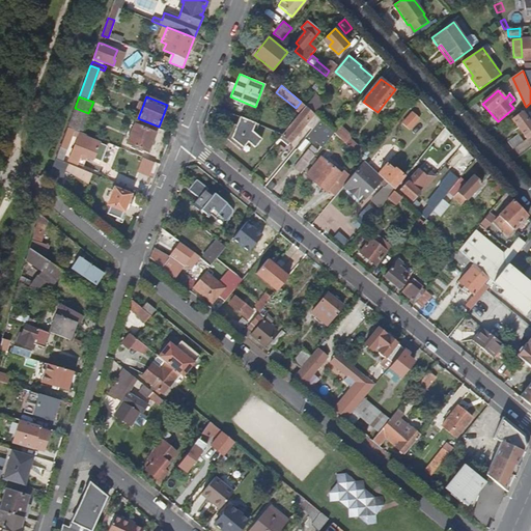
[(318,107),(311,101),(306,107),(313,113),(318,107)]
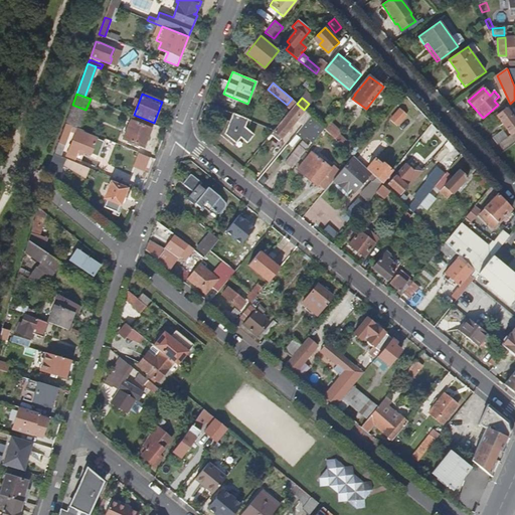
[(458,114),(466,107),(462,101),(453,108),(458,114)]
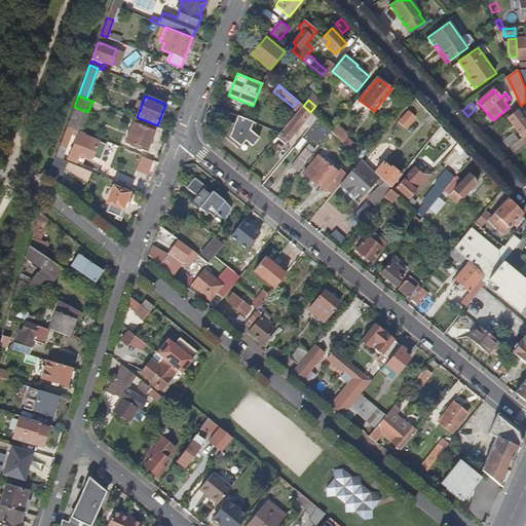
[(310,112),(303,106),(280,134),(290,142),(304,123),(310,128),(318,119),(310,112)]
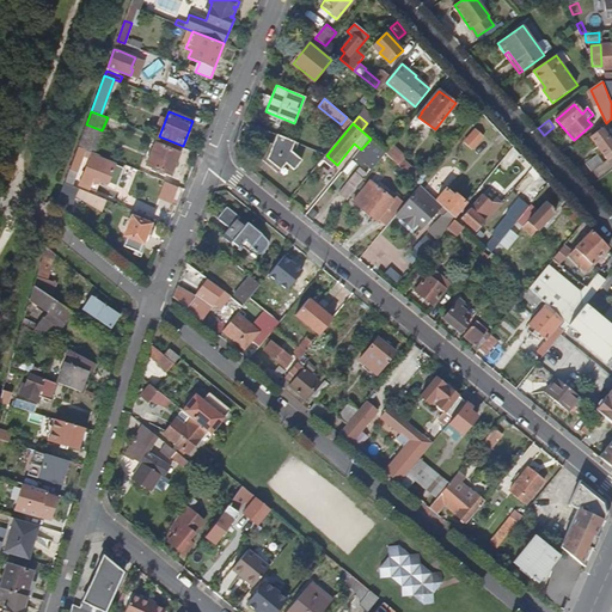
[(611,142),(603,129),(592,138),(609,160),(611,157),(611,142)]
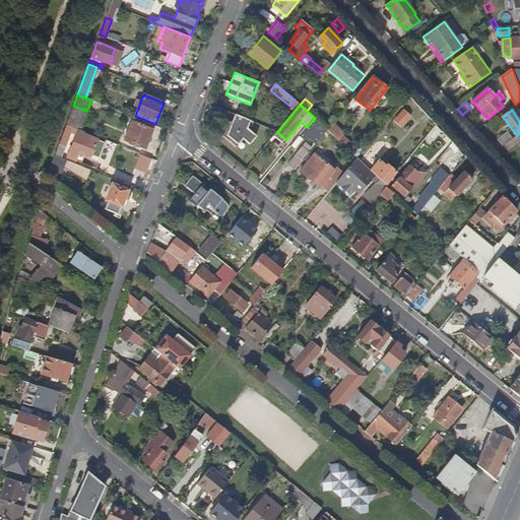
[(401,127),(410,117),(404,111),(394,121),(401,127)]
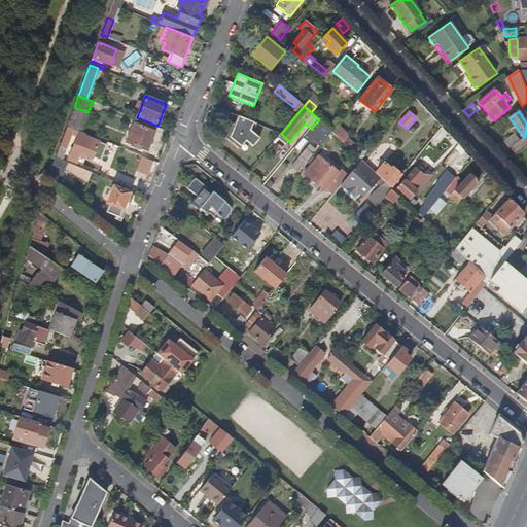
[(250,130),(253,121),(239,115),(235,124),(232,123),(225,137),(239,149),(246,141),(252,146),(259,138),(250,130)]
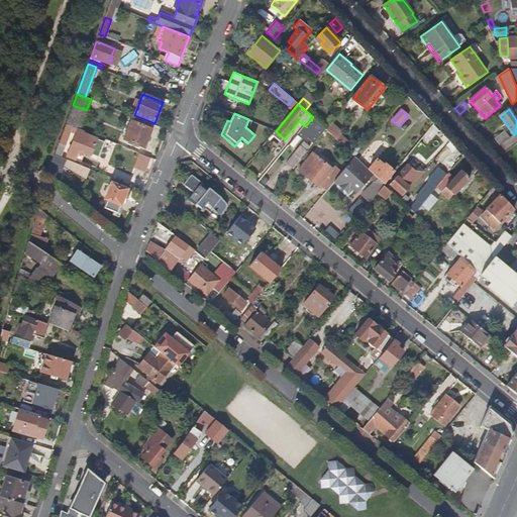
[(315,142),(326,129),(313,117),(305,126),(301,131),(315,142)]
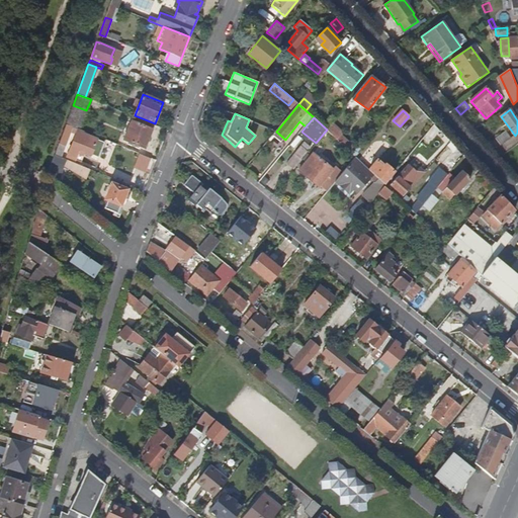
[(145,148),(152,130),(132,121),(124,140),(145,148)]
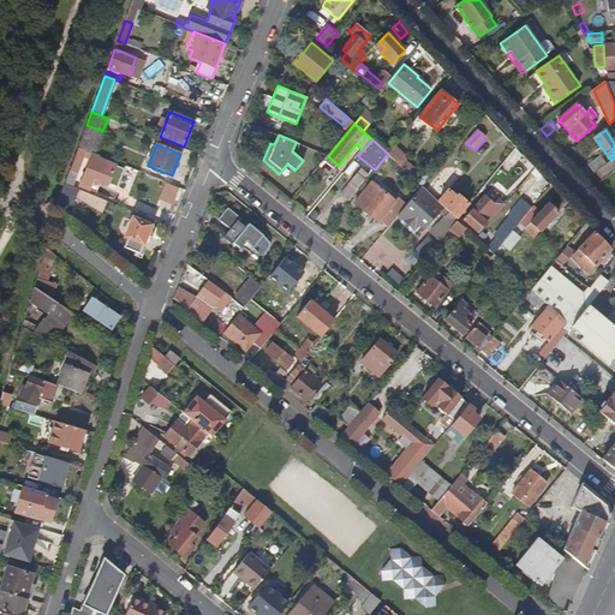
[(78,173),(87,150),(78,148),(70,169),(78,173)]
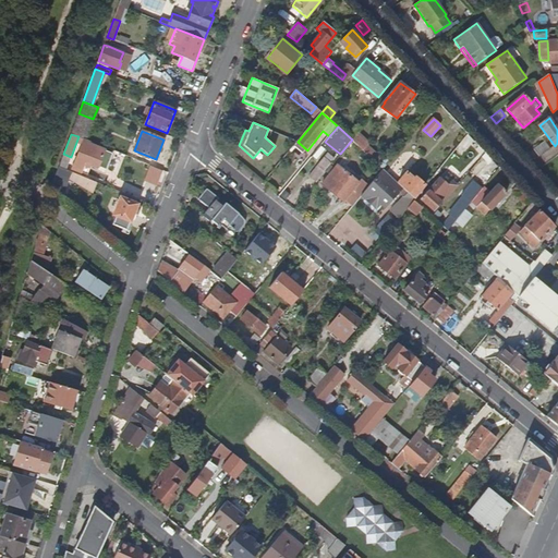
[(550,148),(545,142),(534,149),(540,157),(550,148)]
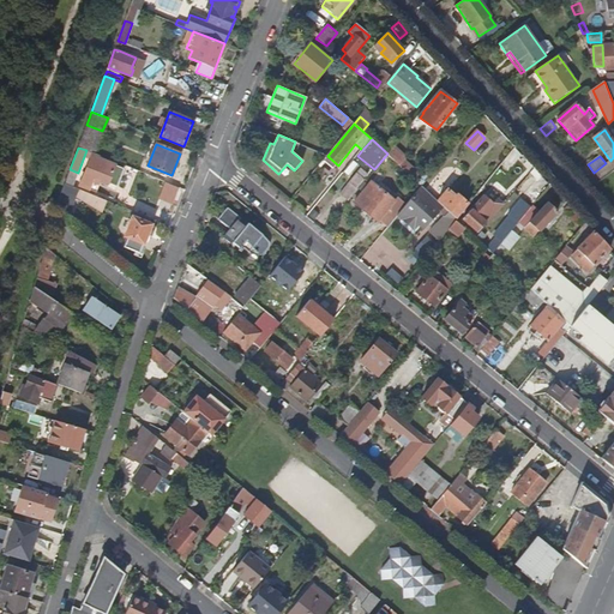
[(109,184),(113,172),(102,168),(100,166),(89,162),(80,185),(90,190),(95,178),(109,184)]
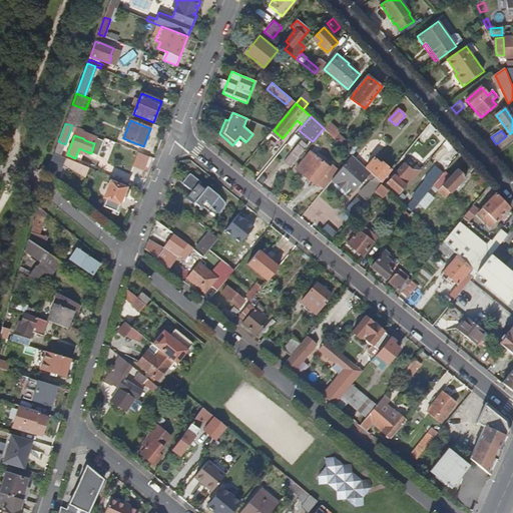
[(299,157),(309,146),(303,141),(293,153),(299,157)]
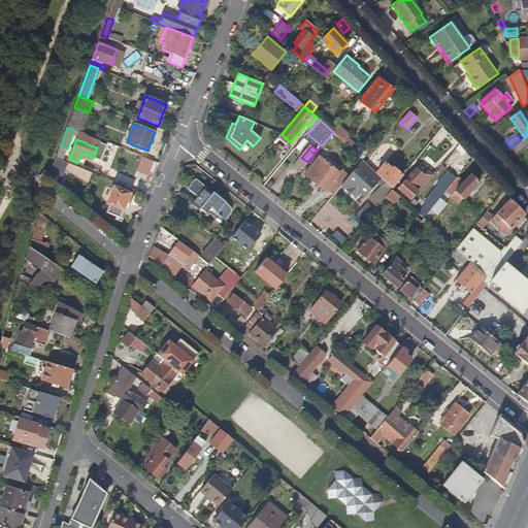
[(149,174),(155,160),(142,156),(137,170),(149,174)]
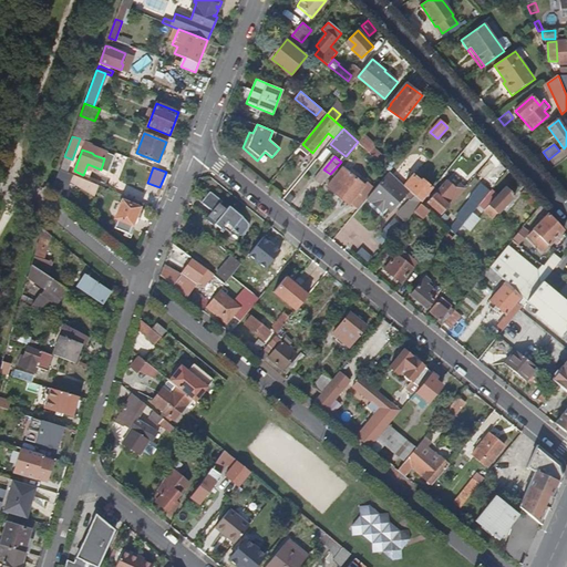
[(349,205),(364,187),(344,168),(328,187),(349,205)]
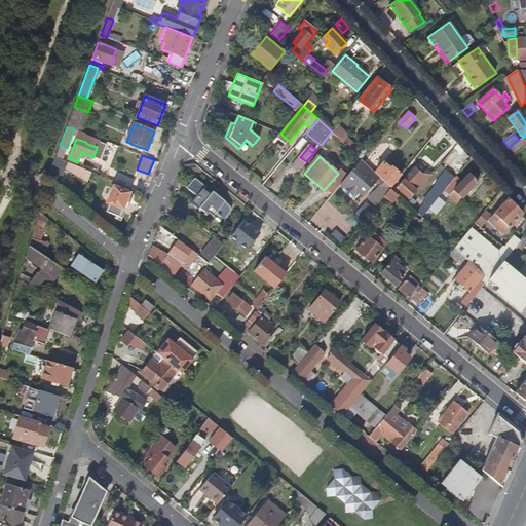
[(92,172),(55,157),(49,175),(61,184),(67,168),(87,183),(92,172)]
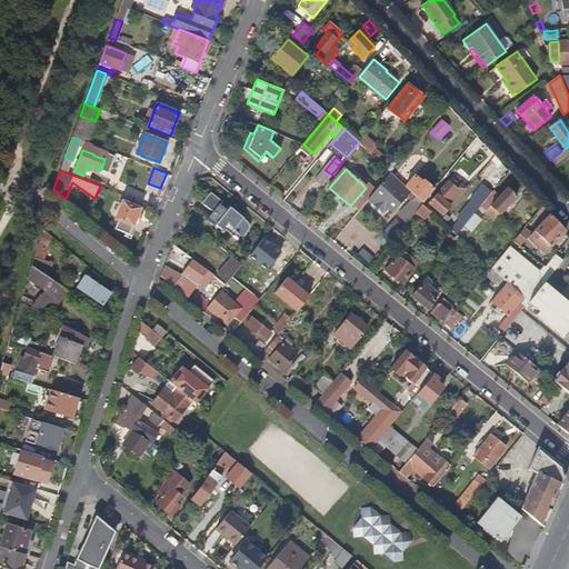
[(406,187),(391,172),(373,193),(370,198),(391,217),(407,198),(410,200),(415,195),(406,187)]
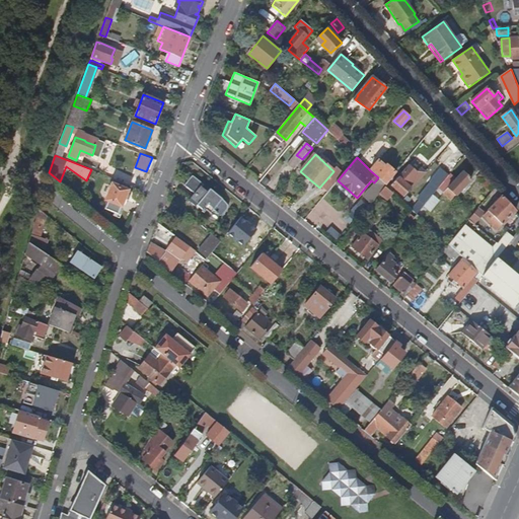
[(386,186),(396,173),(387,166),(386,167),(378,160),(370,170),(378,177),(386,186)]
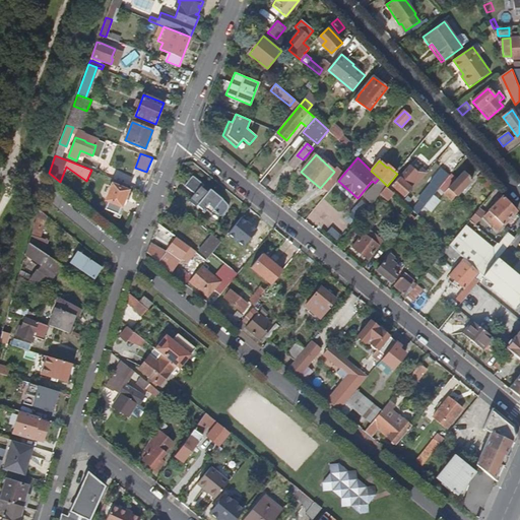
[(404,174),(408,169),(404,165),(400,170),(404,174)]
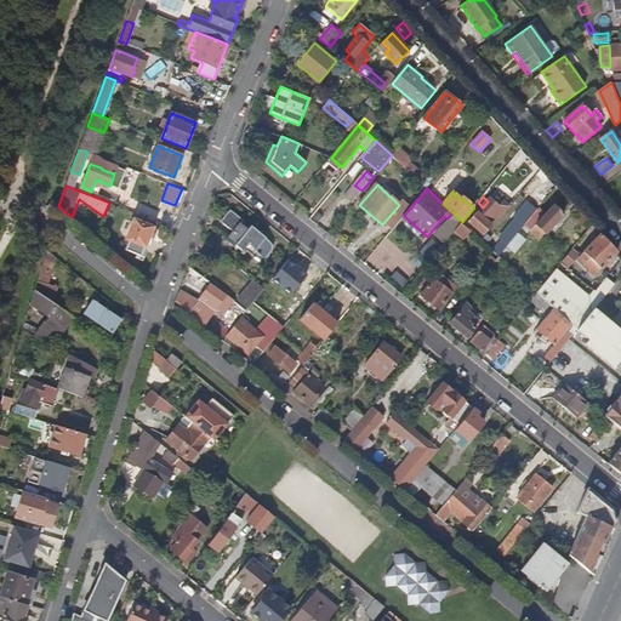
[(489,221),(500,208),(490,199),(488,201),(483,208),(479,212),(474,208),(462,222),(469,228),(472,224),(484,234),(493,224),(489,221)]
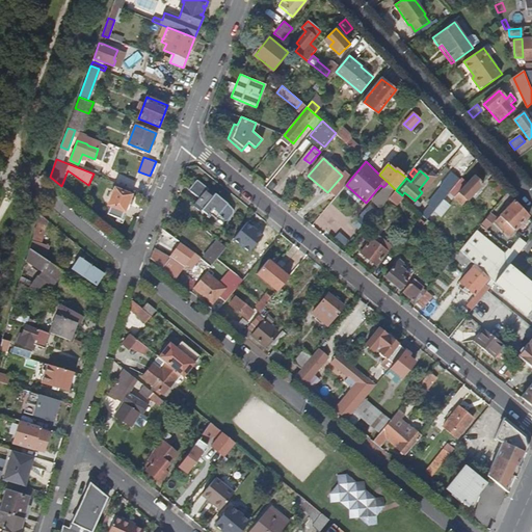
[(346,185),(349,181),(342,176),(327,192),(335,198),(346,185)]
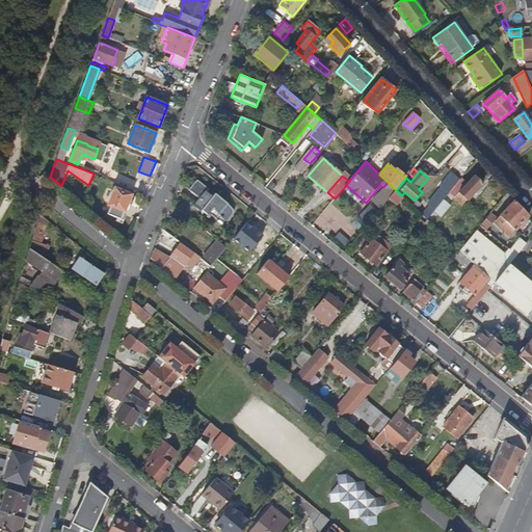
[(463,205),(483,184),(475,177),(455,197),(463,205)]
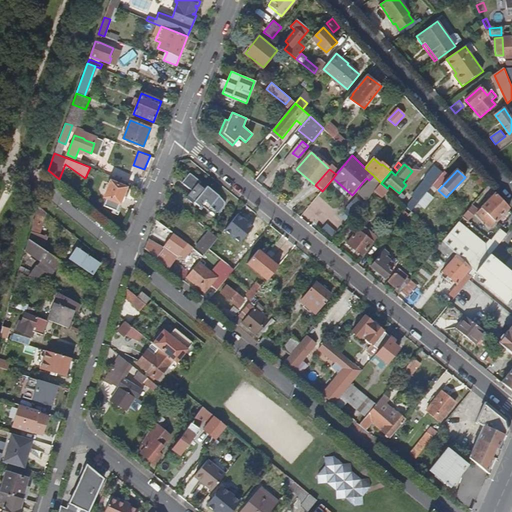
[(224,200),(217,194),(218,194),(207,185),(205,189),(199,184),(201,181),(190,173),(183,181),(194,189),(188,196),(203,208),(205,206),(209,209),(212,206),(216,210),(224,200)]
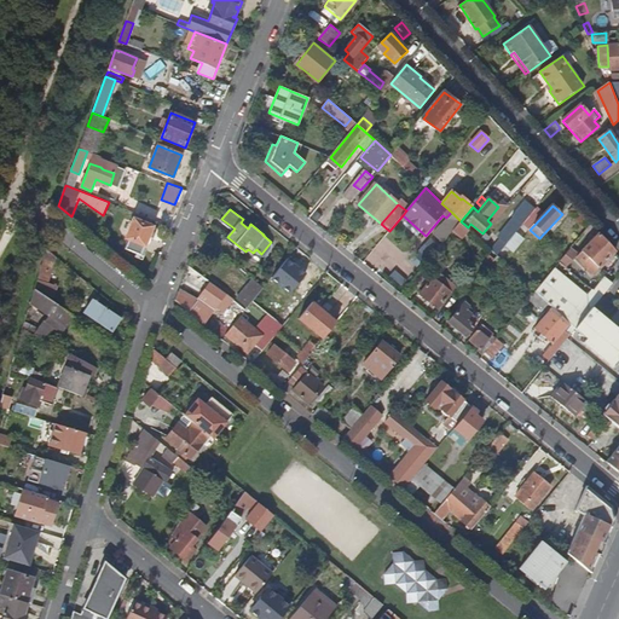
[(519,230),(524,224),(515,217),(498,236),(502,238),(493,248),(497,250),(495,253),(498,255),(519,230)]
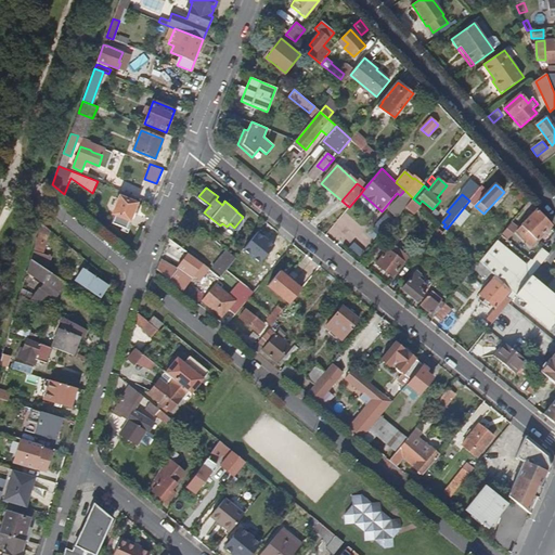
[(133,213),(137,203),(120,196),(113,214),(130,220),(133,213)]
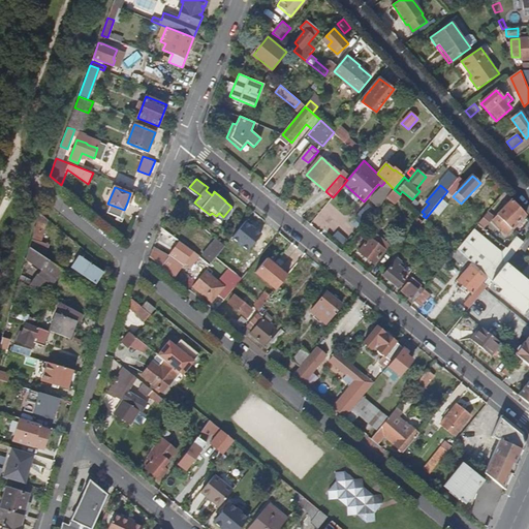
[(396,203),(401,196),(400,194),(394,189),(387,196),(396,203)]
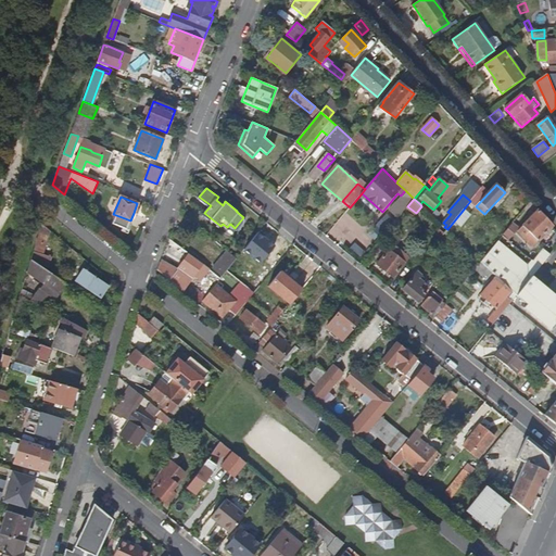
[(452,235),(471,211),(466,206),(447,229),(452,235)]
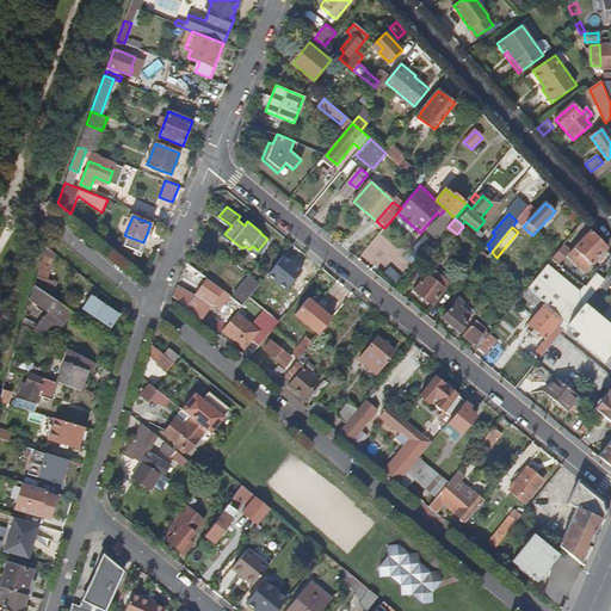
[(586,271),(608,248),(592,232),(569,254),(586,271)]
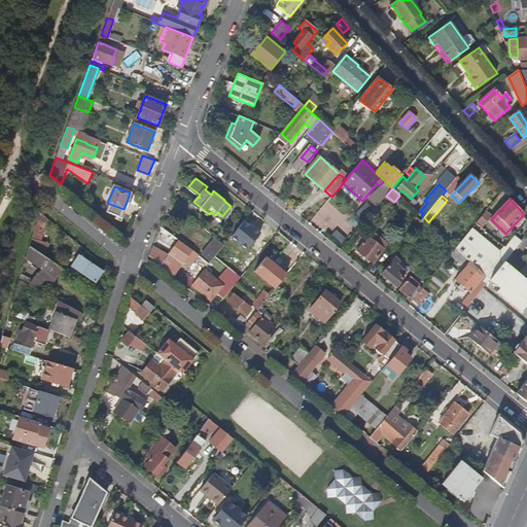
[(43,255),(47,243),(41,241),(47,218),(40,212),(30,246),(43,255)]
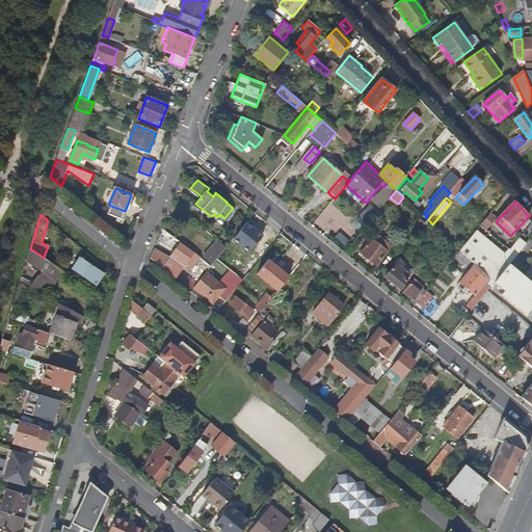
[(418,232),(425,222),(421,219),(414,228),(418,232)]
